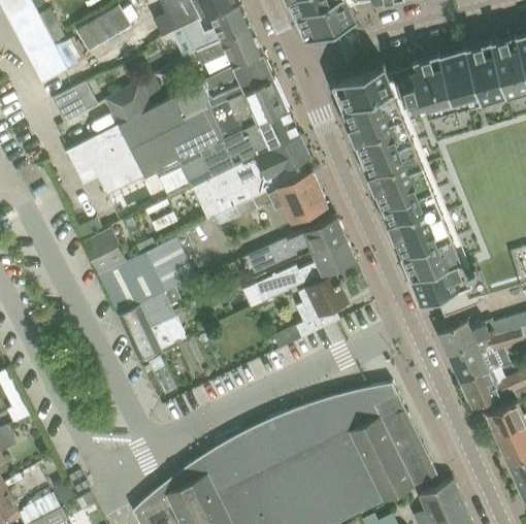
[(0,8),(1,10),(19,0),(0,0),(0,8)]
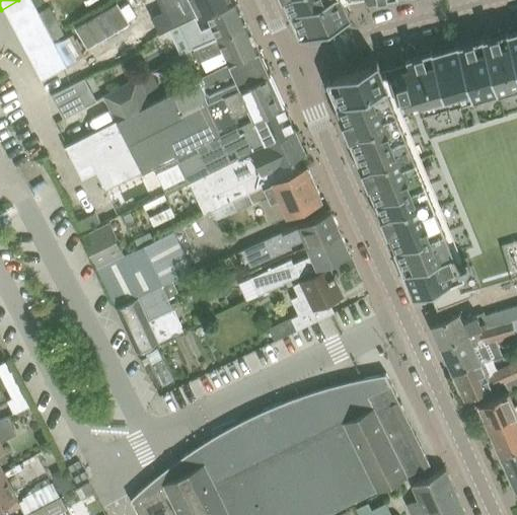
[(28,0),(18,0),(1,10),(7,22),(33,8),(28,0)]
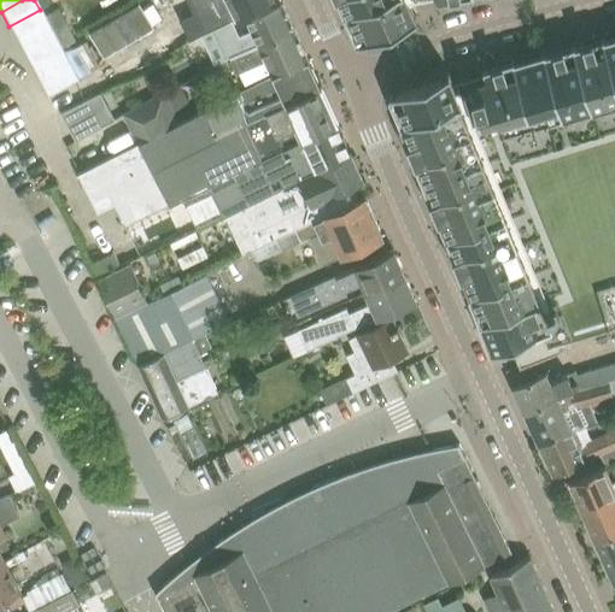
[(187,0),(205,35),(275,0),(187,0)]
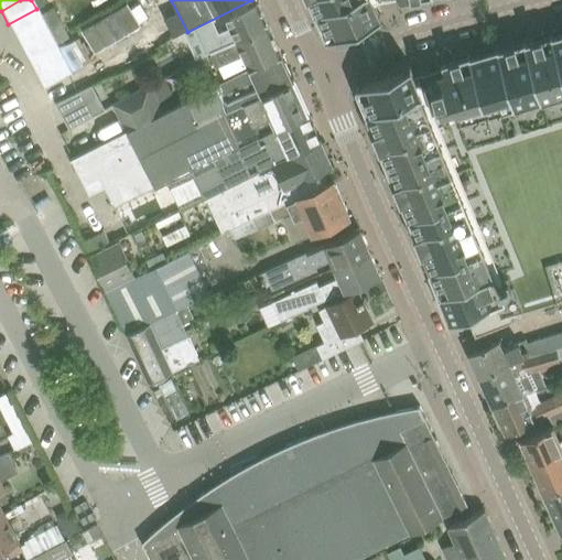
[(303,0),(304,1),(306,0),(313,15),(312,17),(314,20),(324,42),(325,44),(328,43),(355,31),(358,30),(357,29),(376,21),(379,19),(378,17),(375,10),(371,3),(377,2),(390,0),(303,0)]
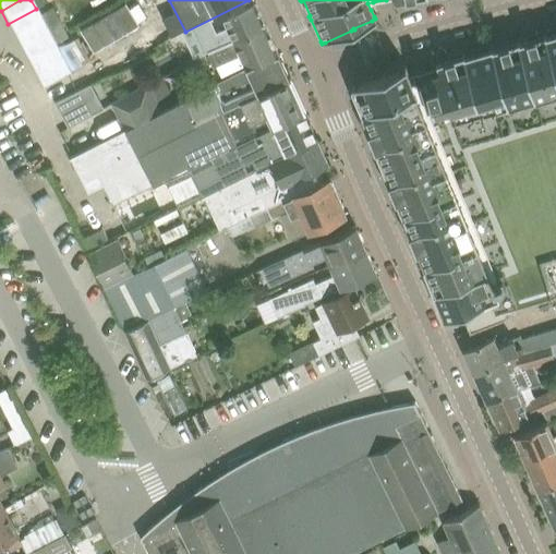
[(203,58),(206,56),(265,29),(253,4),(220,20),(226,32),(215,37),(214,36),(203,40),(200,49),(203,58)]
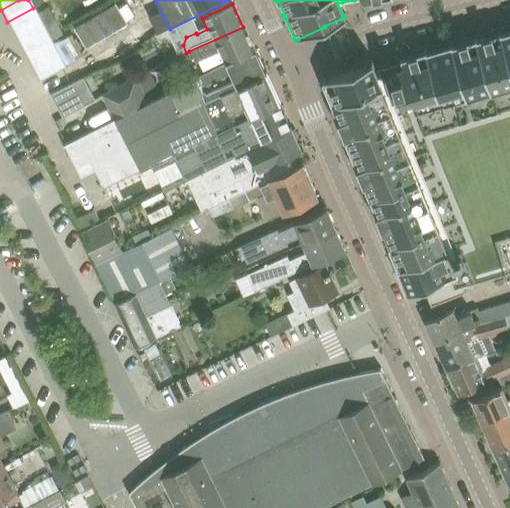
[(115,7),(73,30),(84,51),(126,29),(115,7)]
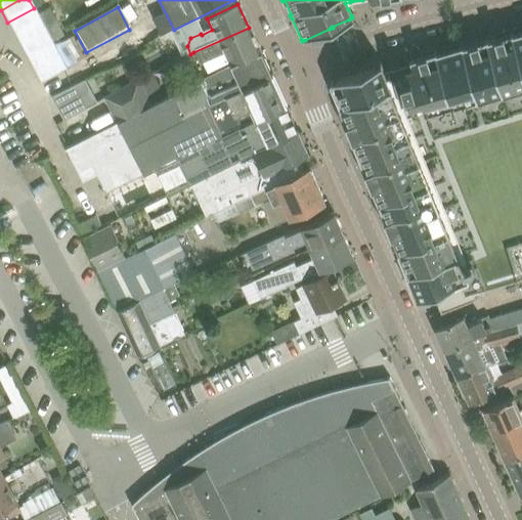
[(34,8),(7,23),(13,35),(40,20),(37,14),(34,8)]
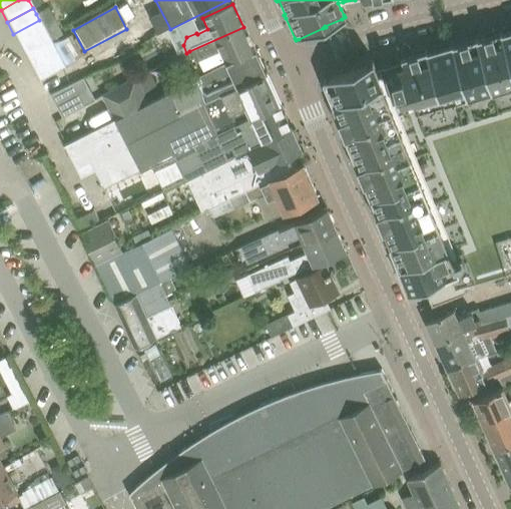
[(47,9),(36,14),(39,20),(46,32),(51,41),(62,36),(47,9)]
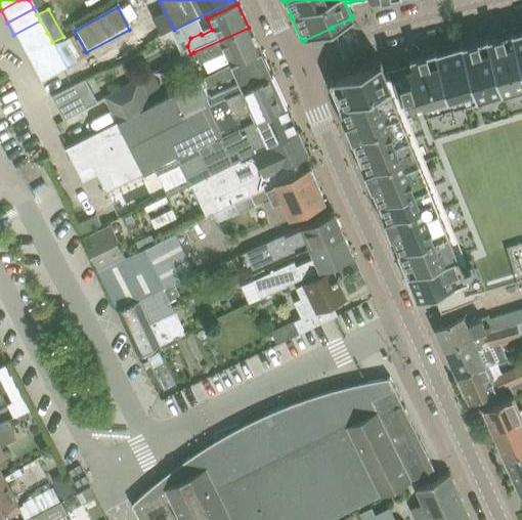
[(40,20),(13,35),(20,47),(47,33),(40,20)]
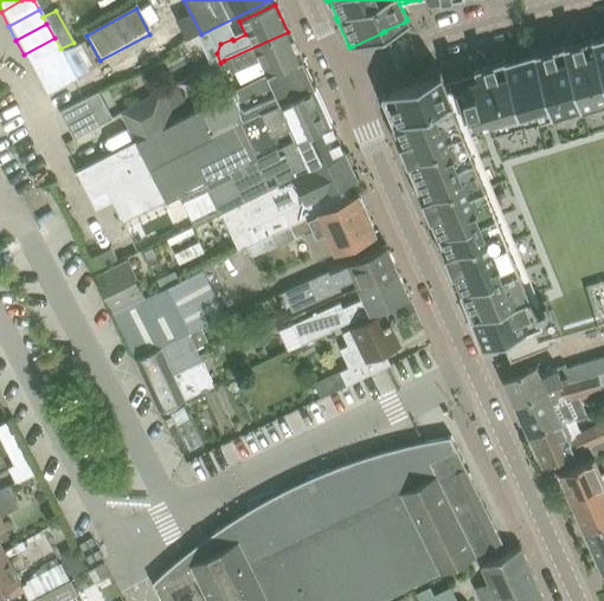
[(288,32),(224,60),(231,77),(259,65),(267,79),(301,63),(288,32)]
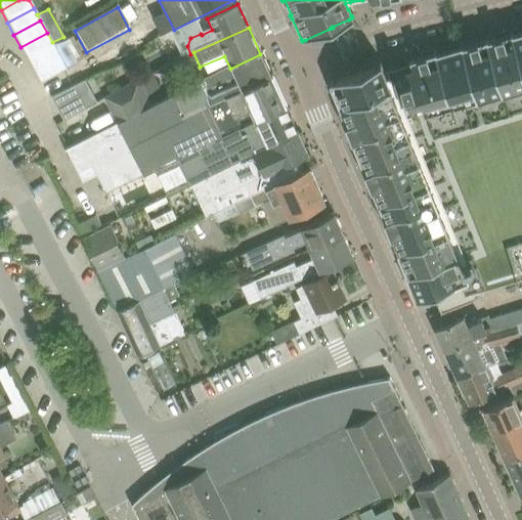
[(383,73),(474,297),(501,287),(521,279),(521,32),(512,36),(511,34),(486,42),(486,40),(462,48),(461,46),(435,54),(435,53),(432,54),(408,61),(409,65),(383,73)]
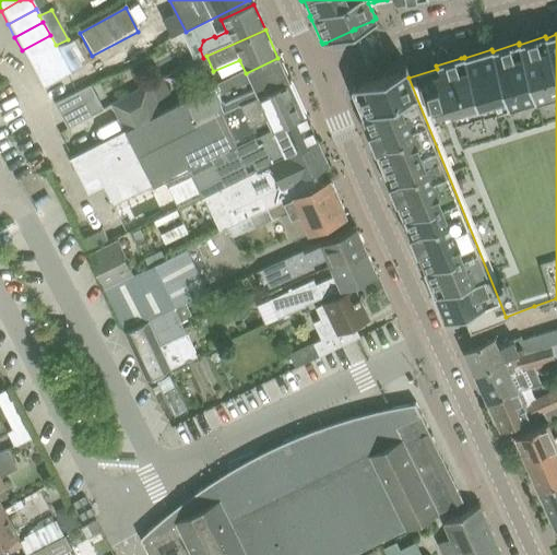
[(50,35),(22,50),(35,77),(64,61),(56,45),(50,35)]
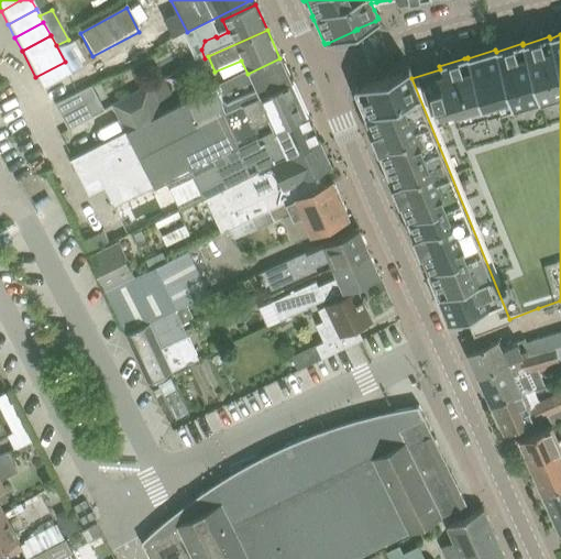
[(248,74),(187,102),(198,125),(292,85),(279,58),(248,74)]
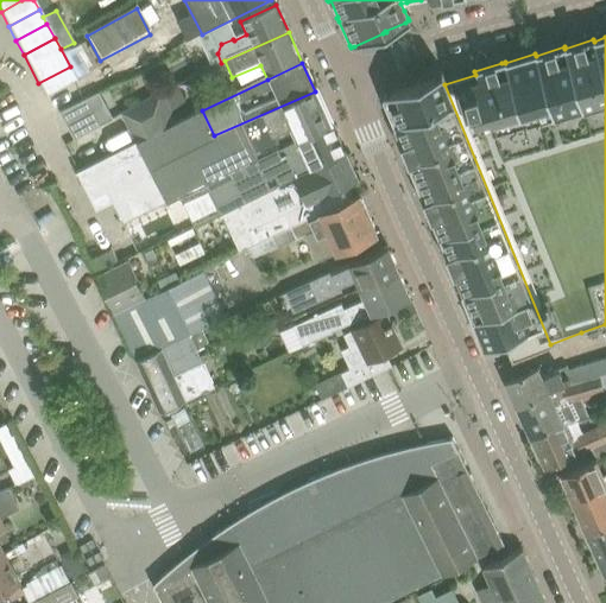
[(70,67),(38,83),(46,99),(68,87),(77,81),(70,67)]
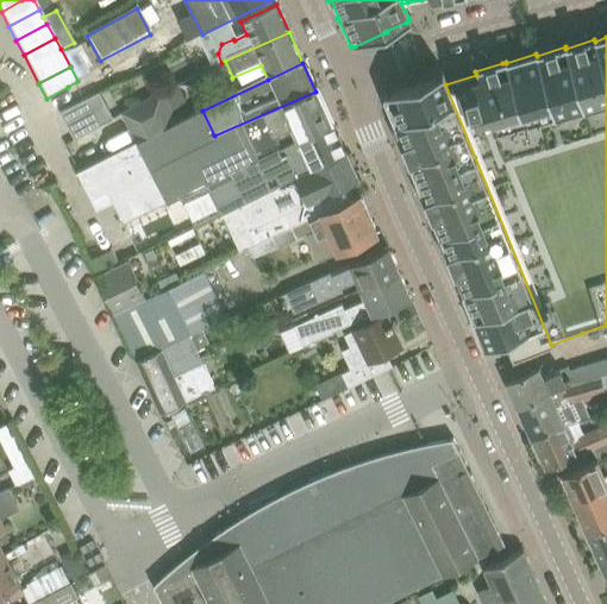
[(386,96),(382,98),(383,101),(393,123),(394,126),(393,127),(400,145),(400,146),(407,165),(408,165),(423,201),(430,221),(431,220),(439,239),(446,257),(445,257),(452,277),(455,276),(463,295),(462,296),(473,323),(474,325),(477,323),(489,350),(502,344),(511,365),(552,348),(551,345),(445,85),(442,76),(442,74),(438,76),(418,83),(414,85),(386,96)]
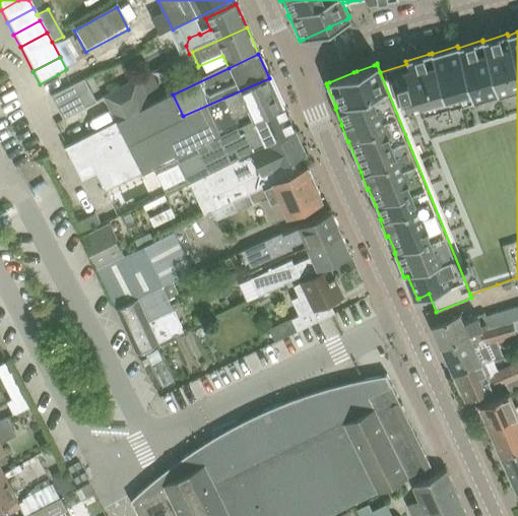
[(80,140),(62,150),(63,151),(64,150),(81,182),(94,175),(105,193),(123,184),(152,171),(282,107),(269,78),(183,116),(173,94),(149,106),(115,124),(80,140)]
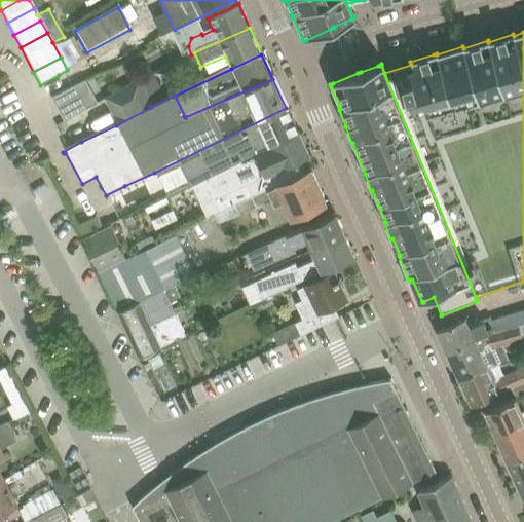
[(103,99),(116,125),(151,107),(138,79),(103,99)]
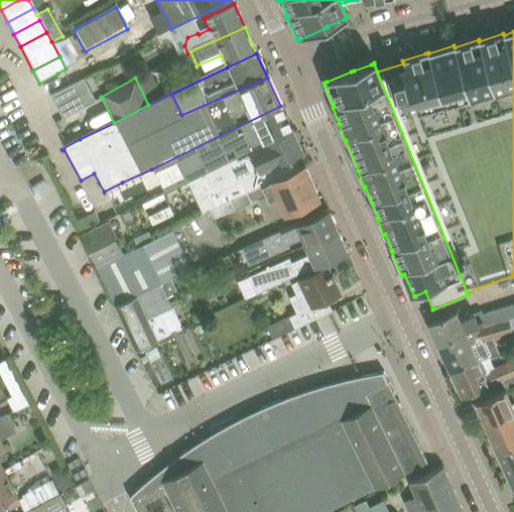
[(79,96),(55,109),(61,121),(85,109),(79,96)]
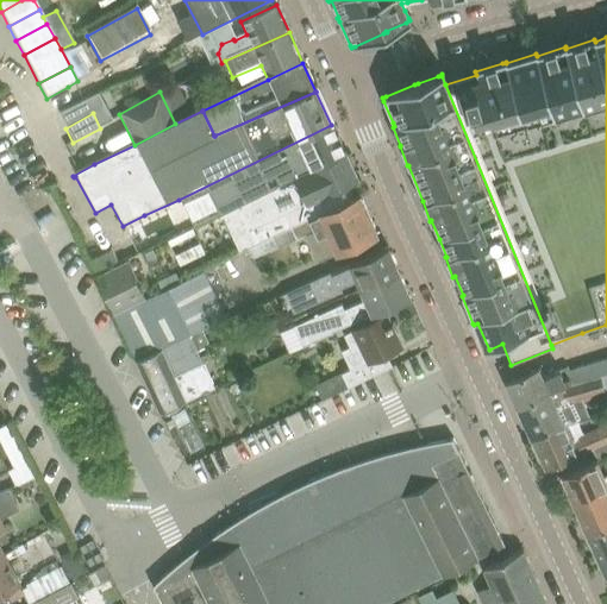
[(331,125),(179,200),(193,231),(345,158),(331,125)]
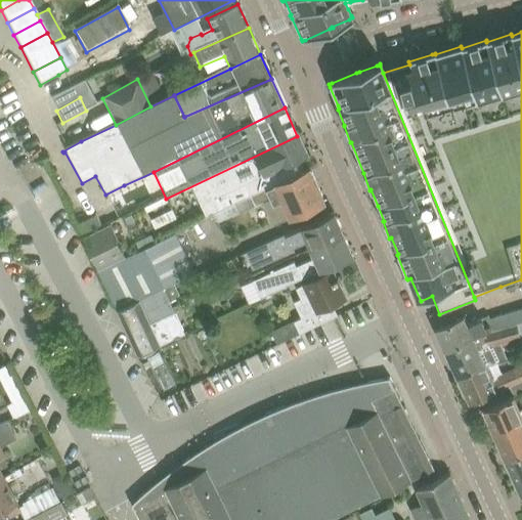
[(297,136),(166,199),(166,200),(203,182),(213,203),(289,167),(307,158),(297,136)]
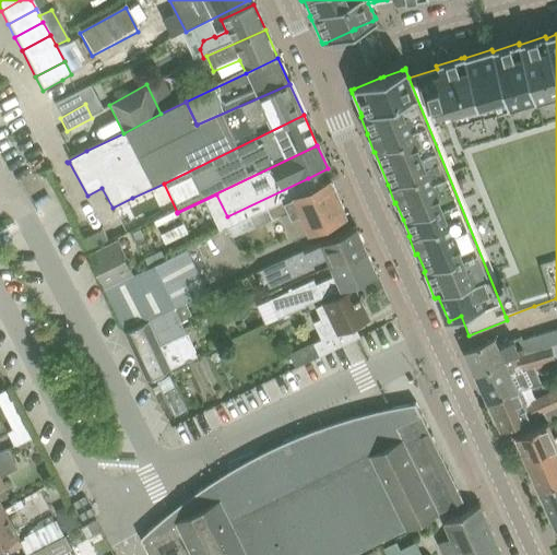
[(329,182),(250,219),(255,229),(280,217),(291,244),(345,219),(329,182)]
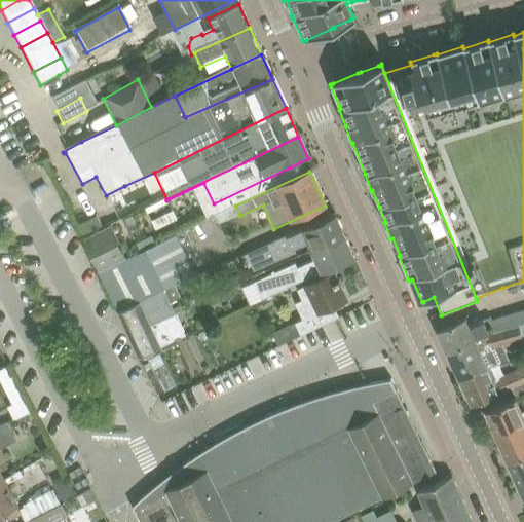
[(333,216),(246,255),(253,272),(294,255),(293,250),(307,244),(311,253),(343,237),(333,216)]
